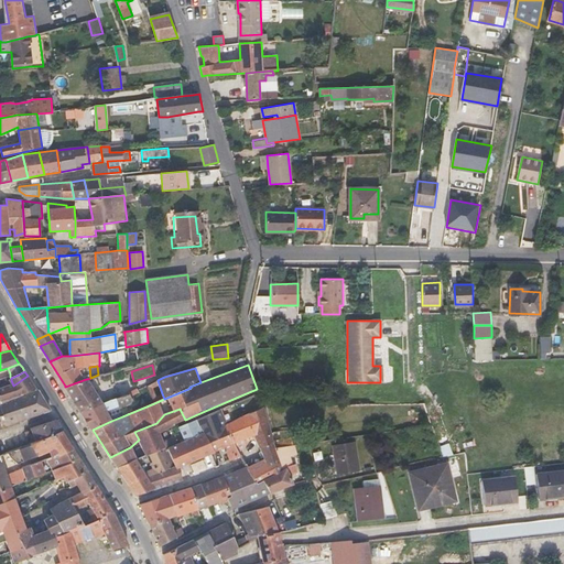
[(17,396),(35,389),(28,376),(13,386),(0,390),(0,401),(0,403),(18,398),(17,396)]
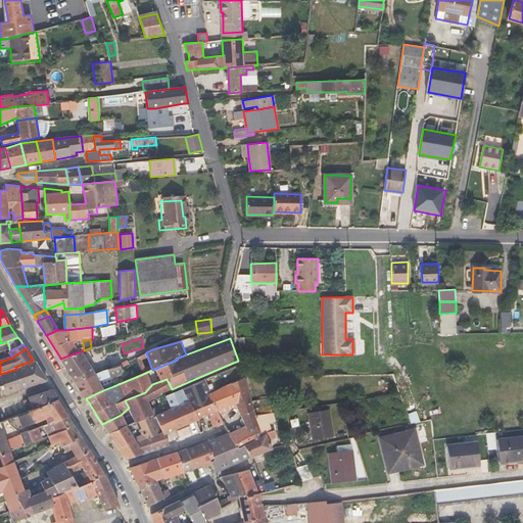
[(75,381),(94,374),(80,351),(60,359),(75,381)]
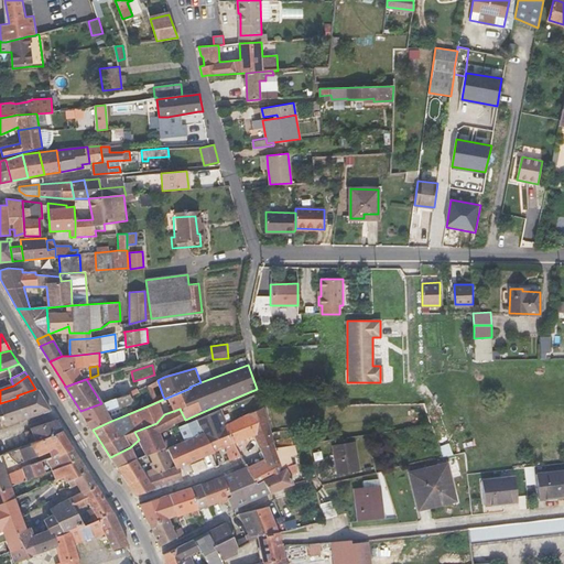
[(51,411),(39,390),(36,391),(18,398),(0,403),(0,402),(0,408),(6,426),(51,411)]
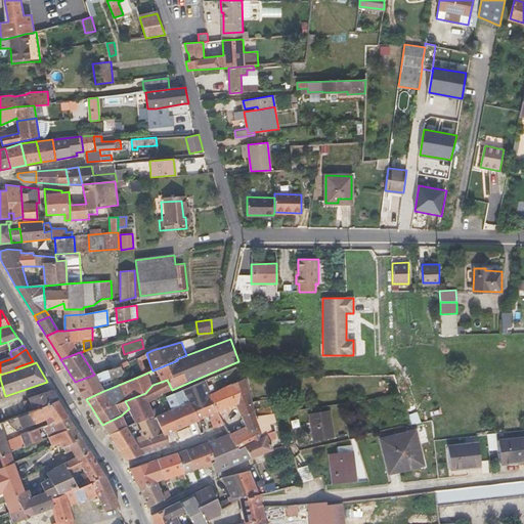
[(98,382),(111,379),(116,378),(121,376),(123,372),(120,364),(94,375),(75,382),(86,399),(103,391),(98,382)]
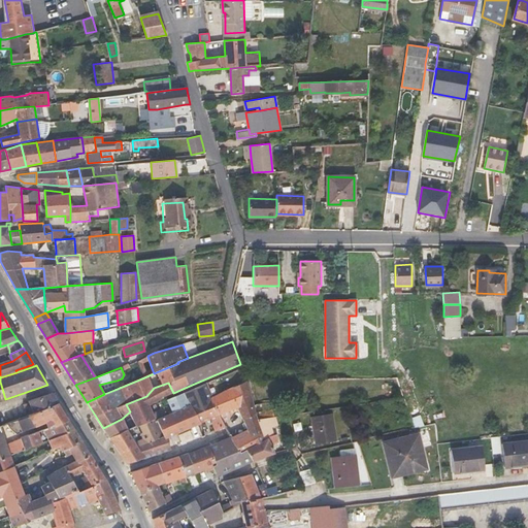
[(152,368),(142,372),(144,377),(154,373),(152,368)]
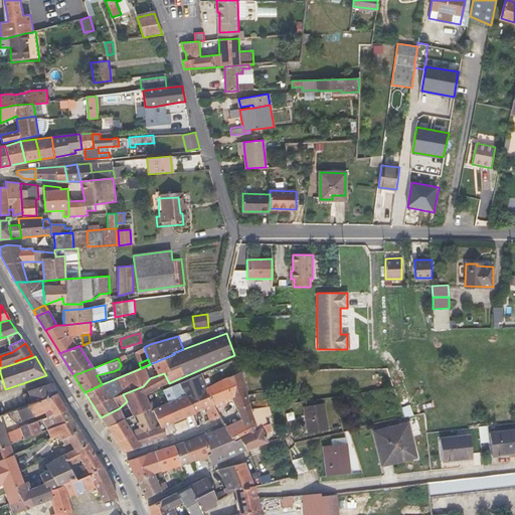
[(206,406),(207,416),(210,420),(219,415),(213,403),(211,404),(205,387),(214,383),(209,370),(179,383),(194,412),(206,406)]
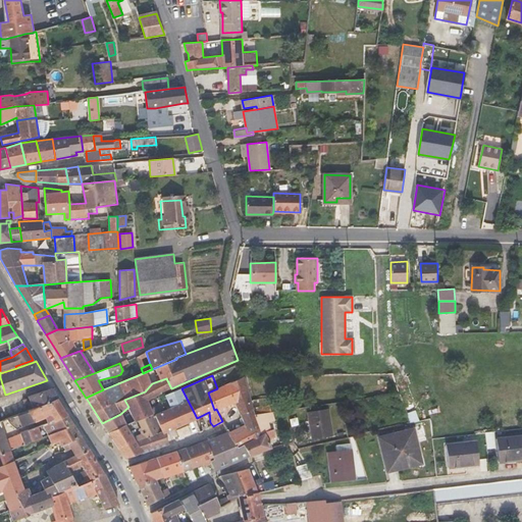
[(103,389),(113,385),(110,377),(98,380),(103,389)]
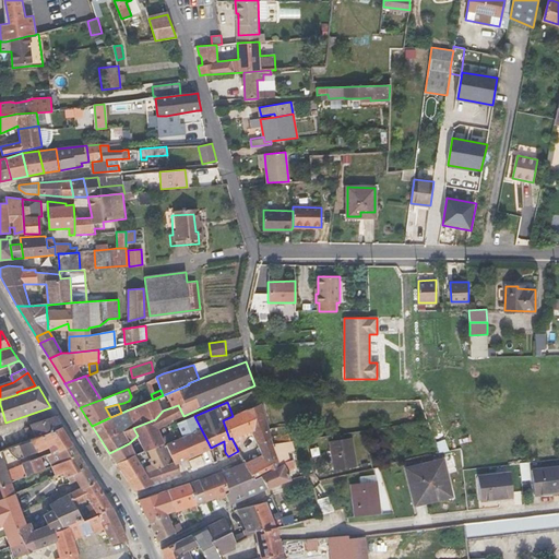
[(251,430),(260,451),(244,460),(244,461),(245,462),(253,479),(260,475),(277,466),(272,444),(270,437),(268,428),(262,404),(261,404),(238,414),(233,416),(223,420),(229,439),(232,438),(251,430)]
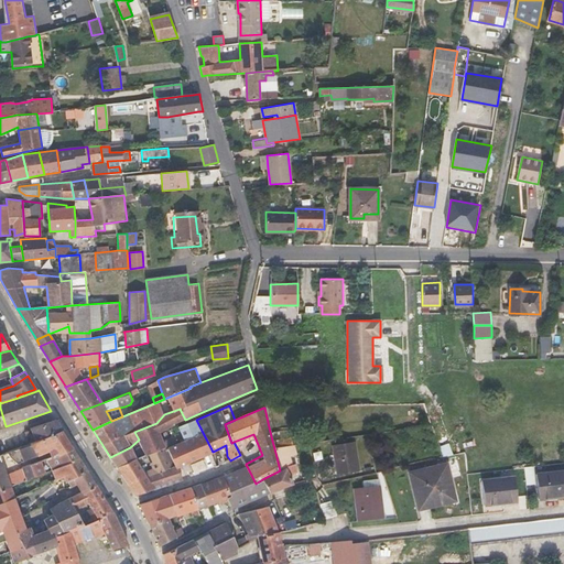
[(160,432),(173,424),(185,420),(180,409),(164,414),(156,423),(134,432),(139,440),(144,455),(145,455),(164,447),(166,446),(161,435),(160,432)]
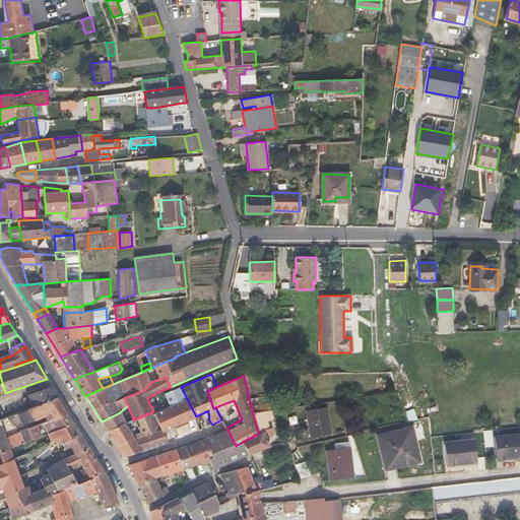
[(33,407),(56,397),(58,396),(52,387),(28,395),(30,401),(33,407)]
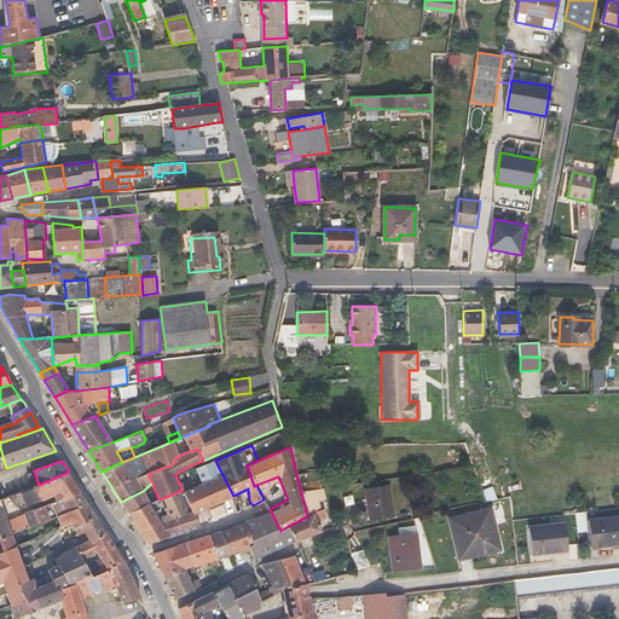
[(213,481),(221,501),(230,497),(233,496),(215,461),(196,469),(203,484),(213,481)]
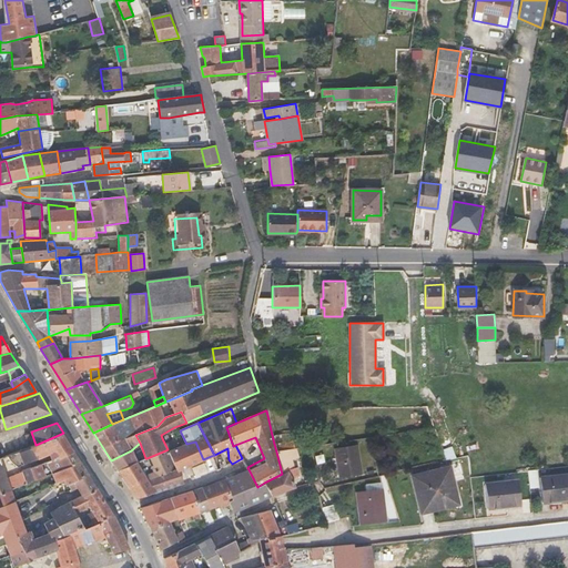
[(61,434),(36,445),(32,446),(31,446),(37,458),(49,454),(69,446),(61,434)]
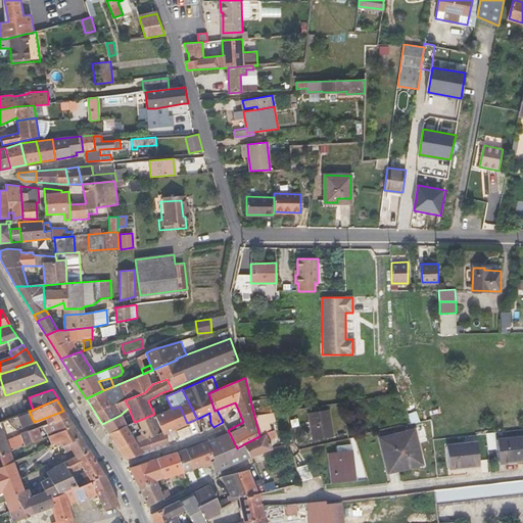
[(176,428),(187,423),(180,407),(172,409),(167,411),(176,428)]
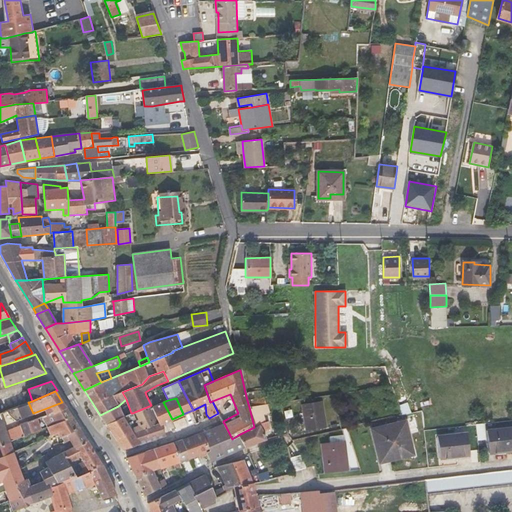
[(266,404),(264,398),(247,400),(249,407),(259,405),(266,404)]
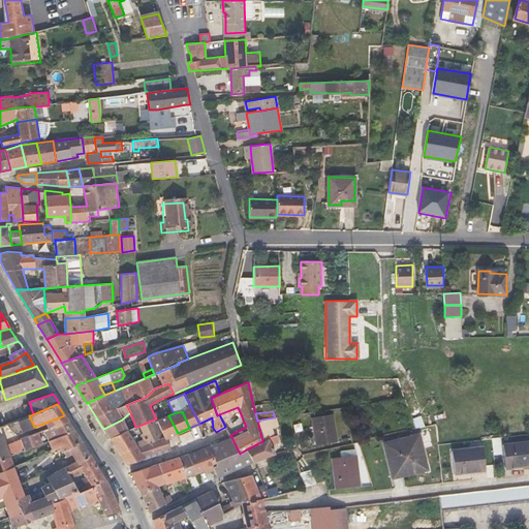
[(16,434),(19,434),(34,427),(29,415),(27,416),(6,425),(10,430),(16,434)]
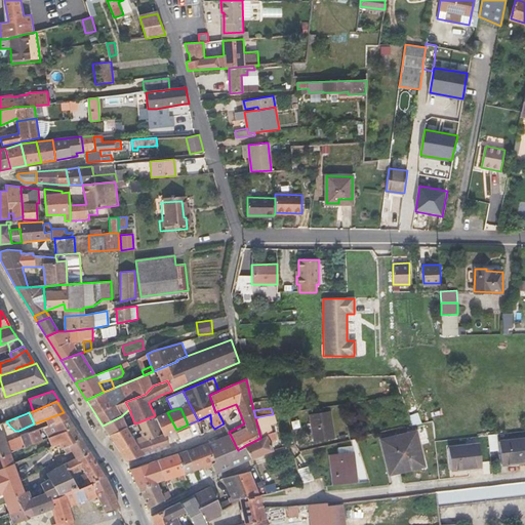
[(47,426),(68,417),(66,415),(64,412),(45,419),(47,422),(47,426)]
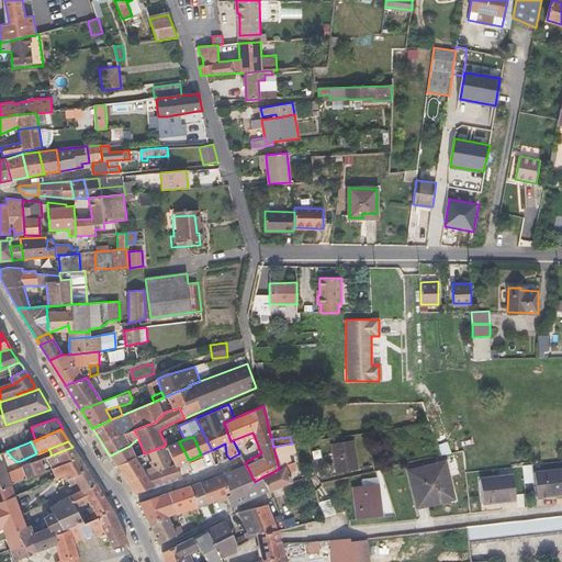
[(179,441),(167,447),(175,464),(176,465),(189,460),(179,441)]
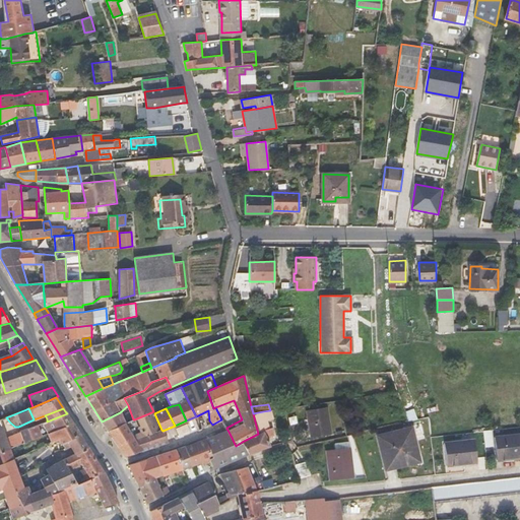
[(331,433),(327,408),(307,411),(311,436),(331,433)]
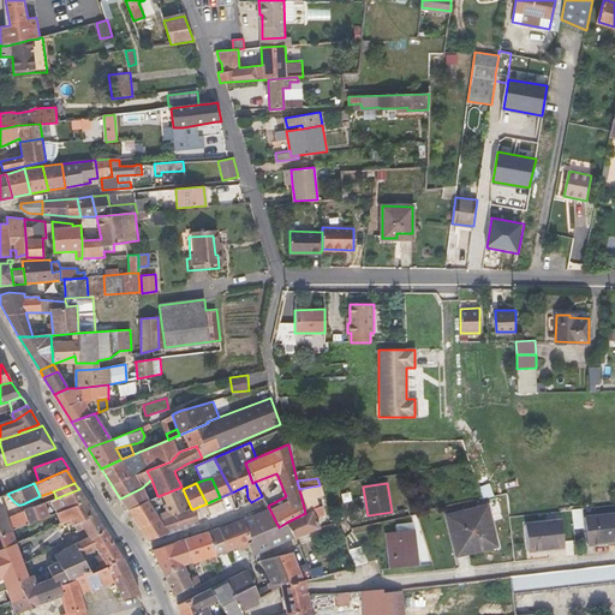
[(322,506),(317,507),(311,487),(299,489),(305,513),(286,523),(294,537),(320,527),(315,518),(324,514),(322,506)]
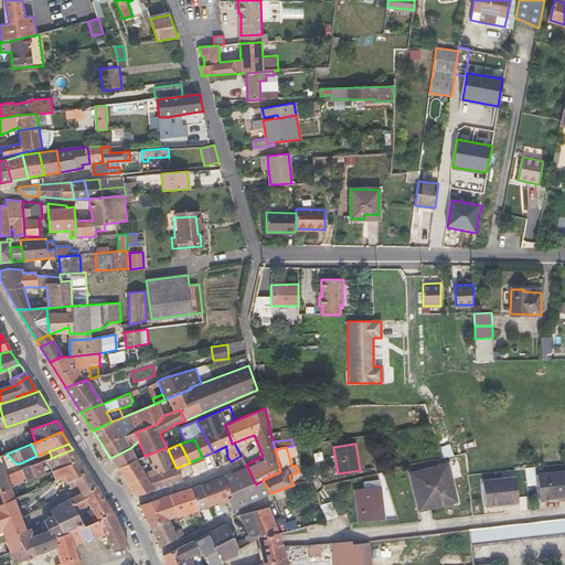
[(117,468),(136,459),(130,448),(110,458),(117,468)]
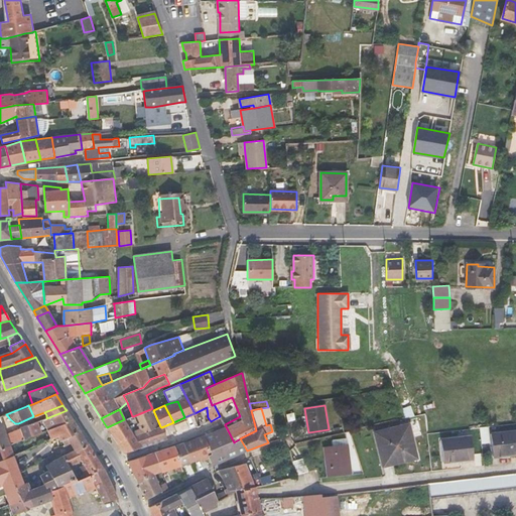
[(141,433),(158,427),(150,409),(133,416),(139,428),(141,433)]
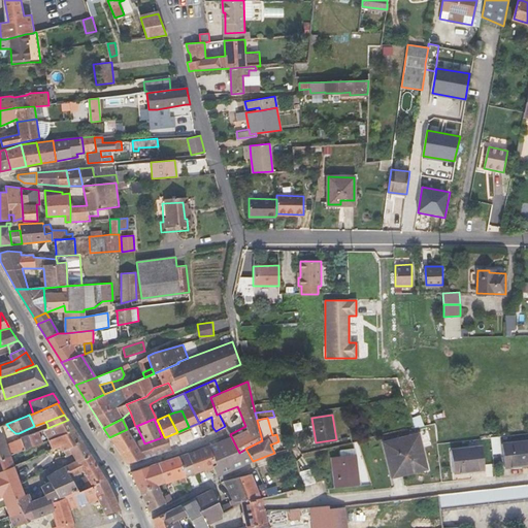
[(29,437),(32,447),(48,440),(74,430),(68,420),(47,428),(37,432),(28,435),(29,437)]
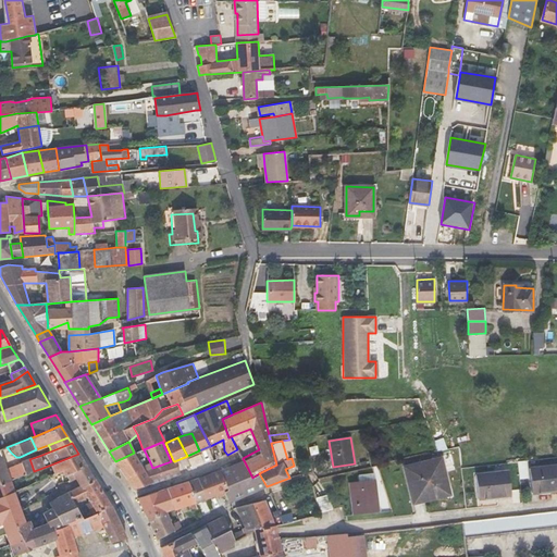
[(0,483),(10,480),(0,452),(0,483)]
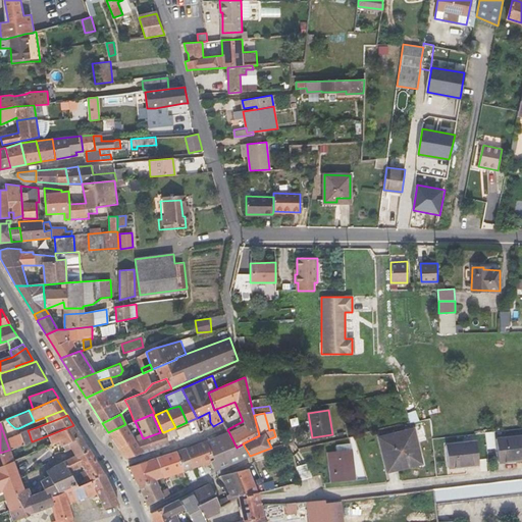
[(143,453),(136,441),(133,437),(125,425),(125,424),(108,432),(125,459),(143,453)]
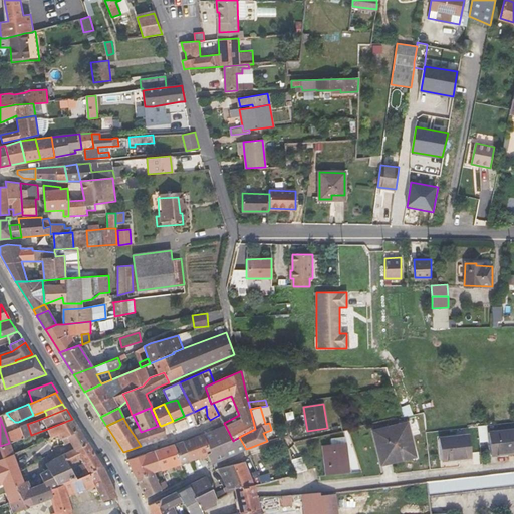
[(66,435),(79,430),(72,419),(47,429),(50,436),(63,430),(66,435)]
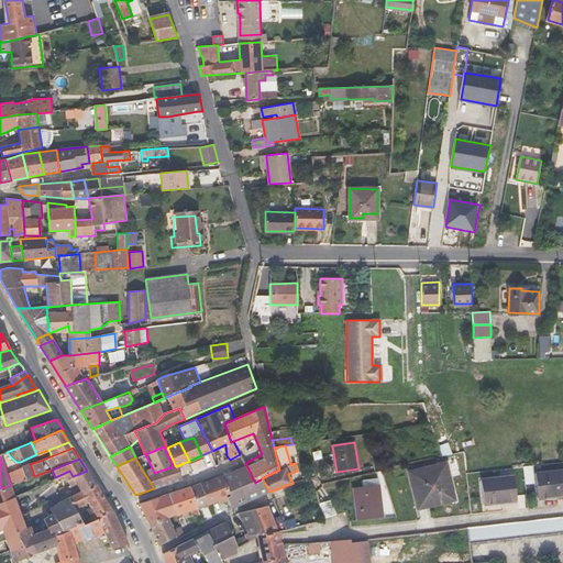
[(409,472),(418,508),(455,499),(445,462),(409,472)]
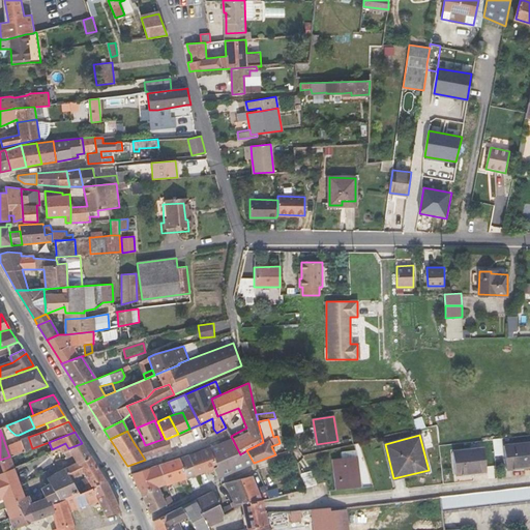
[(165,438),(164,438),(163,439),(145,445),(138,448),(145,460),(171,450),(166,439),(165,438)]
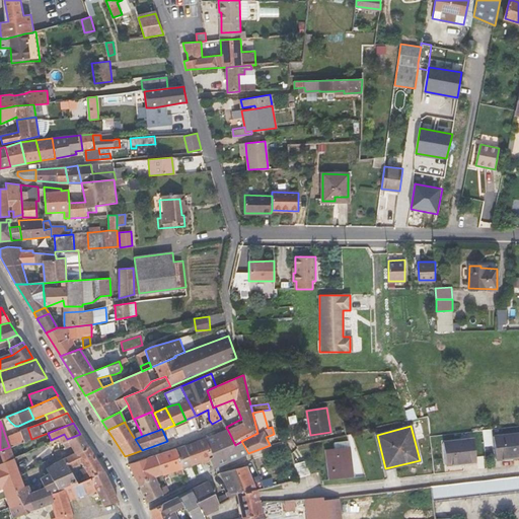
[(209,458),(210,460),(212,465),(224,464),(247,454),(248,453),(241,441),(235,445),(227,429),(206,438),(212,457),(209,458)]
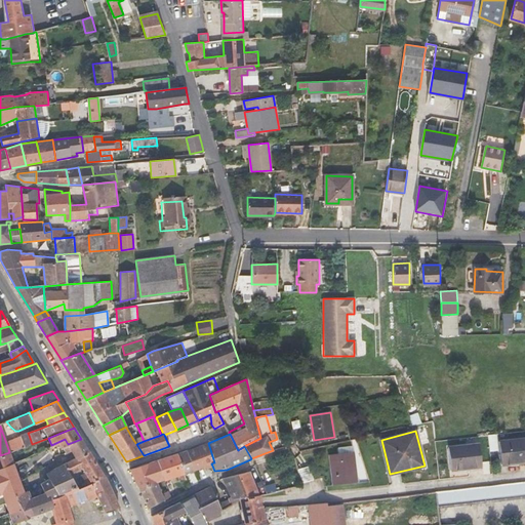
[(32,444),(29,435),(22,438),(25,446),(32,444)]
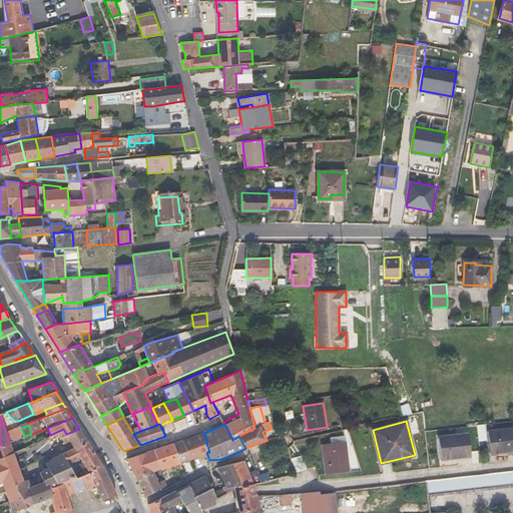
[(512,428),(488,431),(490,454),(512,451),(512,428)]
